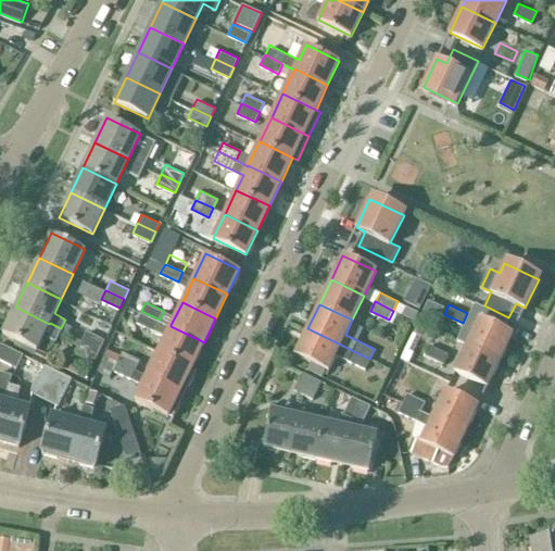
[(37,349),(49,324),(15,307),(3,333),(37,349)]
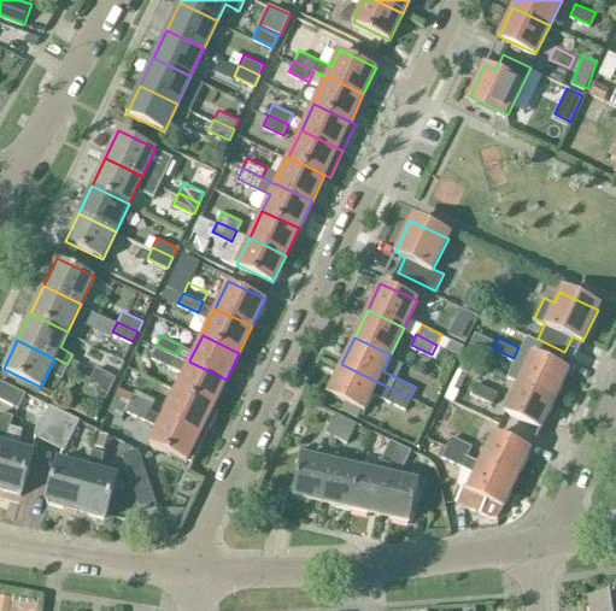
[(185,372),(176,388),(213,406),(227,380),(189,362),(189,360),(177,354),(157,345),(151,357),(185,372)]
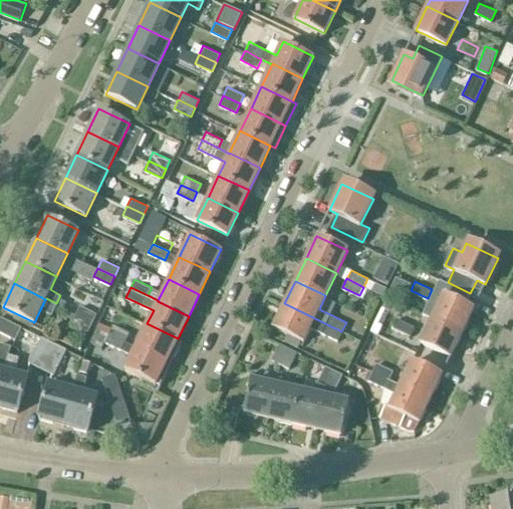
[(432,317),(463,332),(474,308),(443,294),(432,317)]
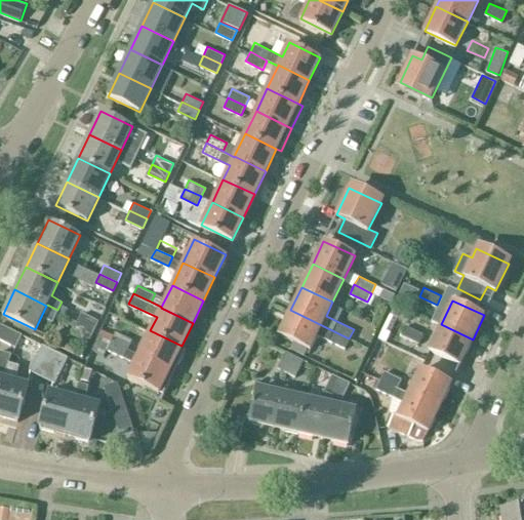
[(345,348),(349,338),(290,310),(279,333),(311,348),(317,334),(345,348)]
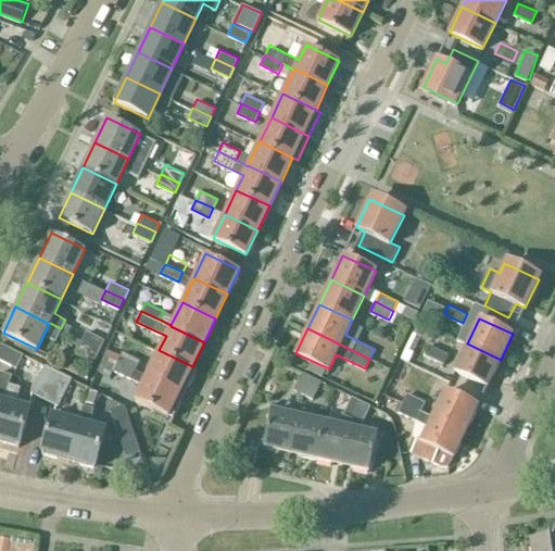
[(82,339),(100,348),(104,338),(87,329),(82,339)]
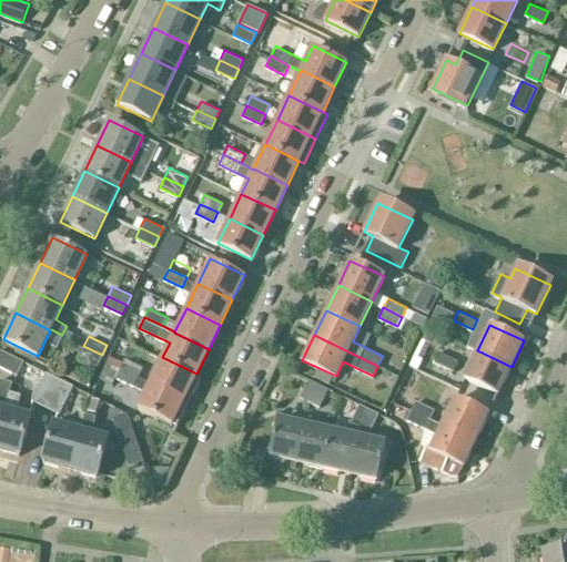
[(102,355),(83,346),(79,356),(98,365),(102,355)]
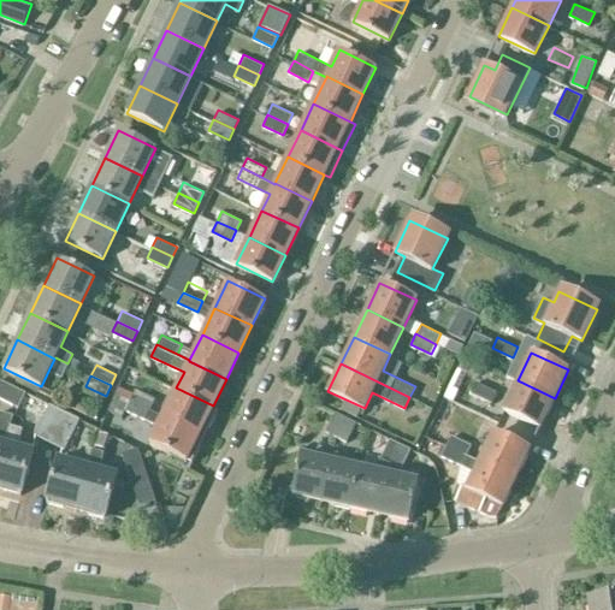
[(0,396),(18,406),(27,391),(0,378),(0,396)]
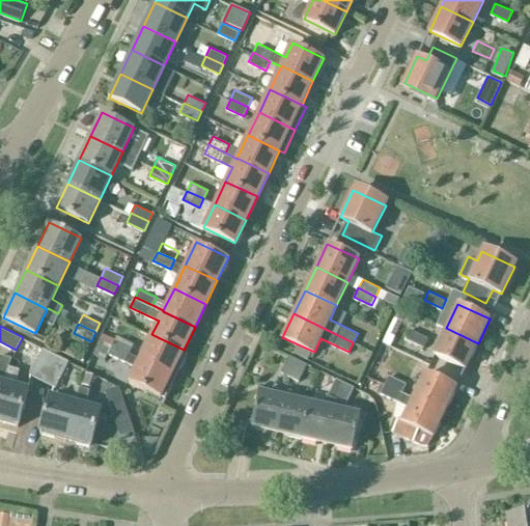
[(428,336),(411,328),(407,338),(423,347),(428,336)]
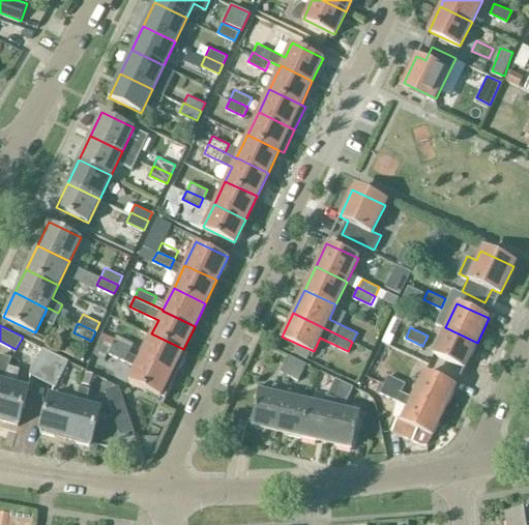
[(477,343),(445,327),(434,352),(465,367),(477,343)]
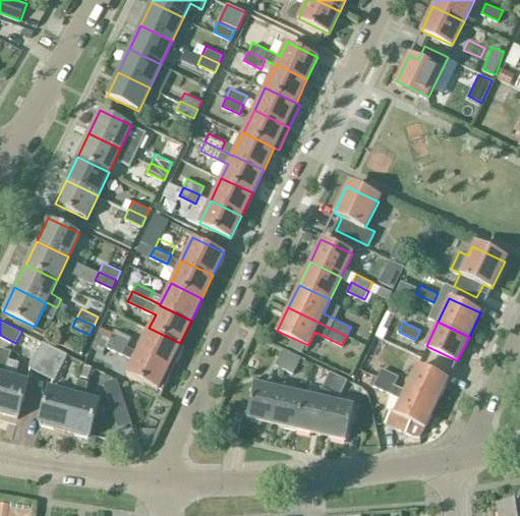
[(115,328),(110,337),(127,345),(131,336),(115,328)]
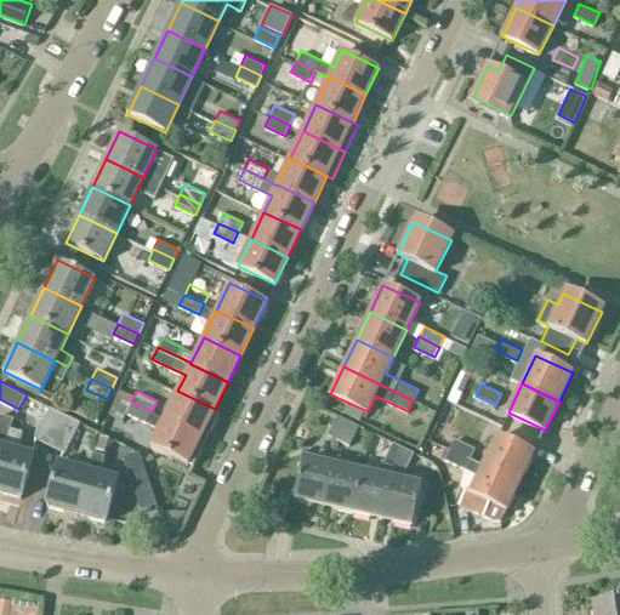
[(165,417),(208,438),(220,411),(215,409),(177,391),(165,417)]
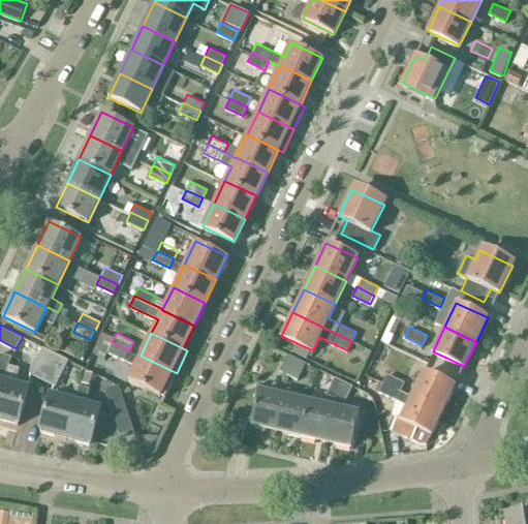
[(129,350),(112,342),(100,336),(93,350),(105,358),(109,351),(136,365),(129,379),(160,395),(161,394),(165,396),(177,373),(141,356),(129,350)]
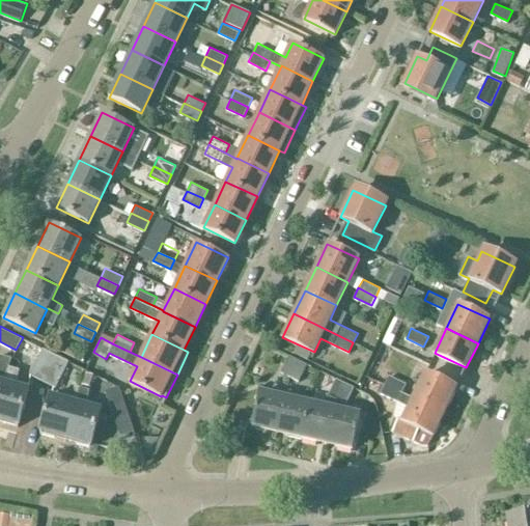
[(30,374),(44,380),(56,354),(44,348),(30,374)]
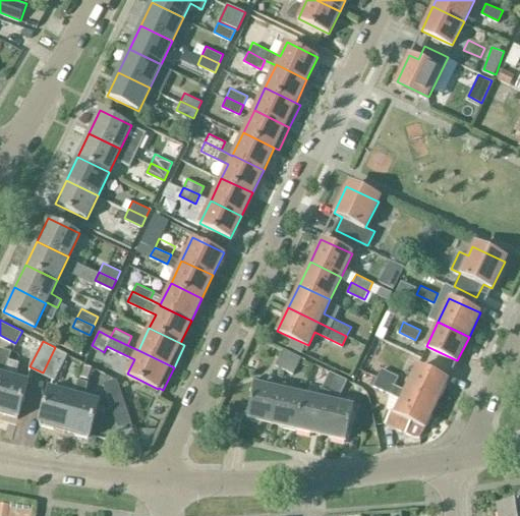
[(0,388),(10,354),(11,350),(0,346),(0,388)]
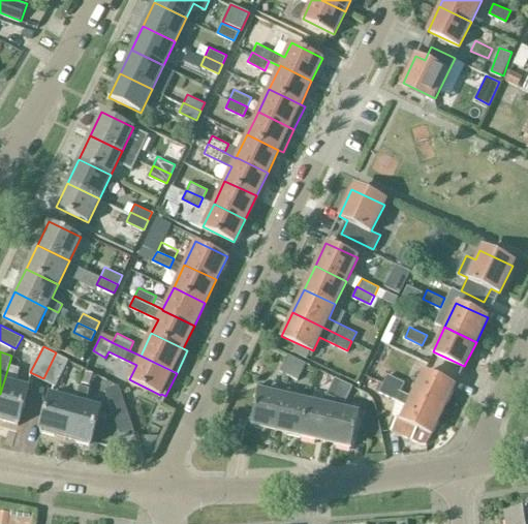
[(68,359),(56,352),(43,378),(56,384),(68,359)]
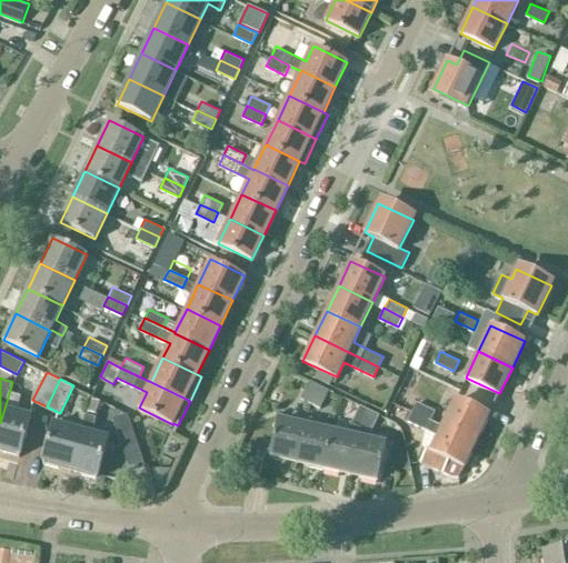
[(301,396),(311,402),(319,383),(310,379),(301,396)]
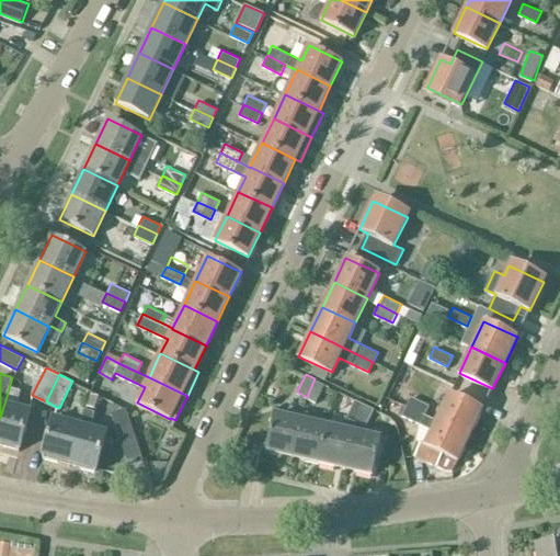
[(324,384),(315,378),(307,397),(316,401),(324,384)]
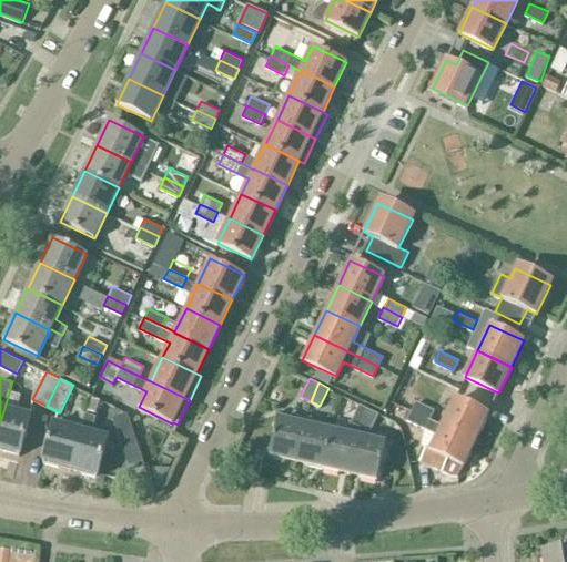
[(10,390),(11,386),(0,422),(0,448),(20,453),(31,414),(17,409),(21,394),(10,390)]
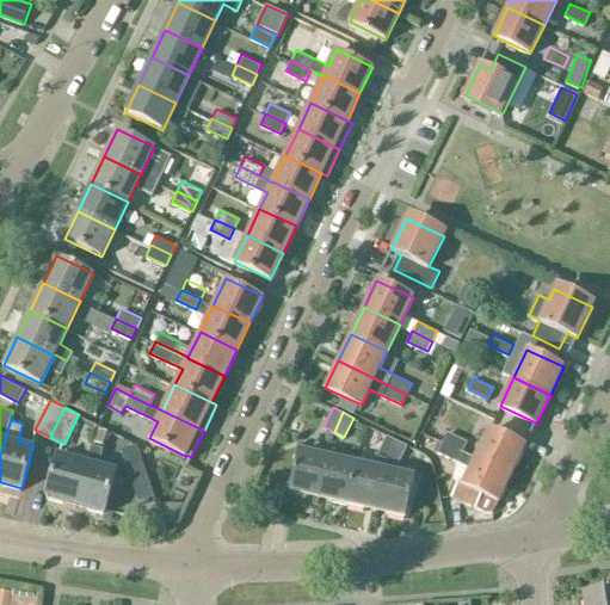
[(475,456),(512,474),(525,446),(488,428),(476,456),(475,456)]
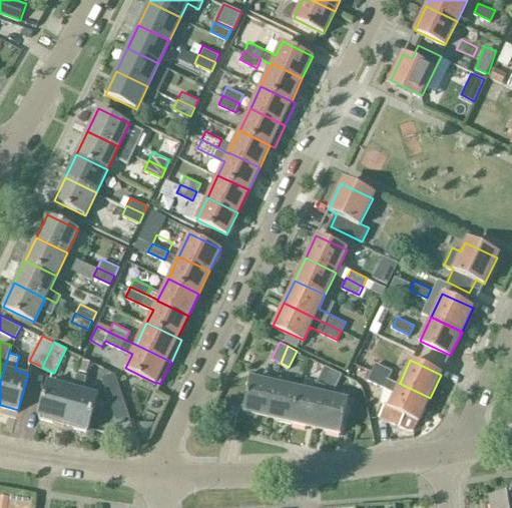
[(376,361),(372,370),(389,378),(393,369),(376,361)]
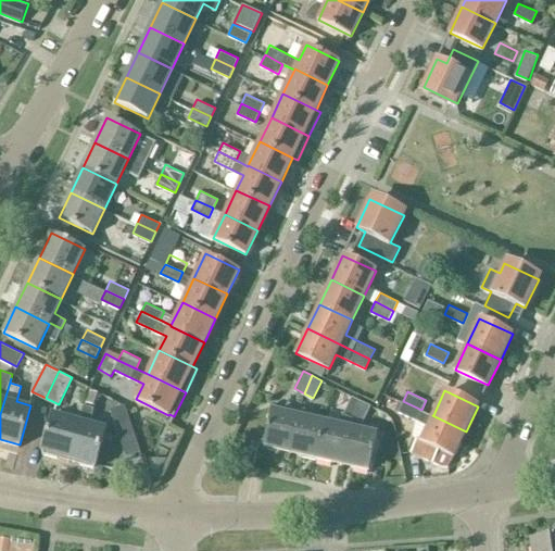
[(343,412),(353,417),(362,400),(352,395),(343,412)]
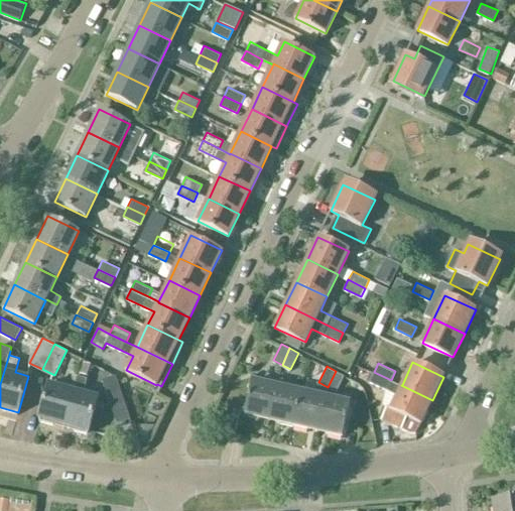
[(344,375),(336,371),(328,387),(337,391),(344,375)]
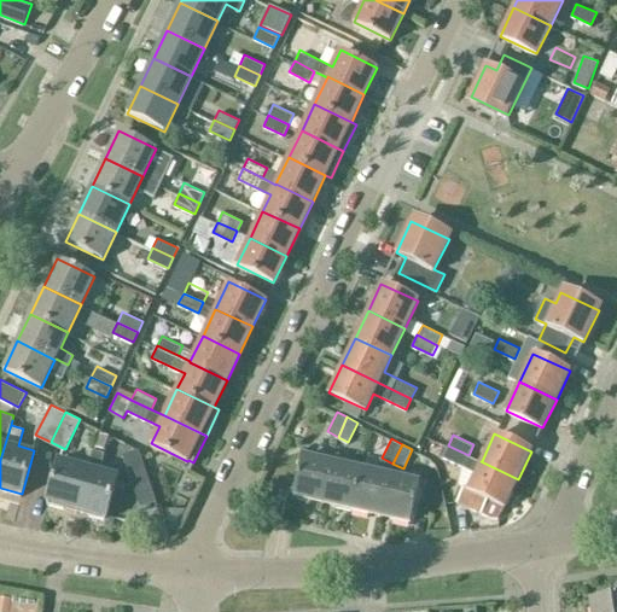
[(518,479),(481,461),(482,461),(469,455),(448,446),(443,456),(476,472),(469,489),(464,487),(457,501),(482,512),(488,499),(505,507),(518,479)]
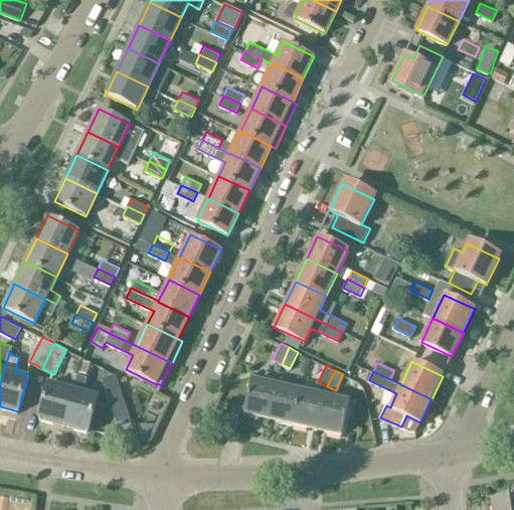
[(72,387),(73,388),(63,425),(88,432),(99,395),(83,390),(88,376),(76,373),(72,387)]
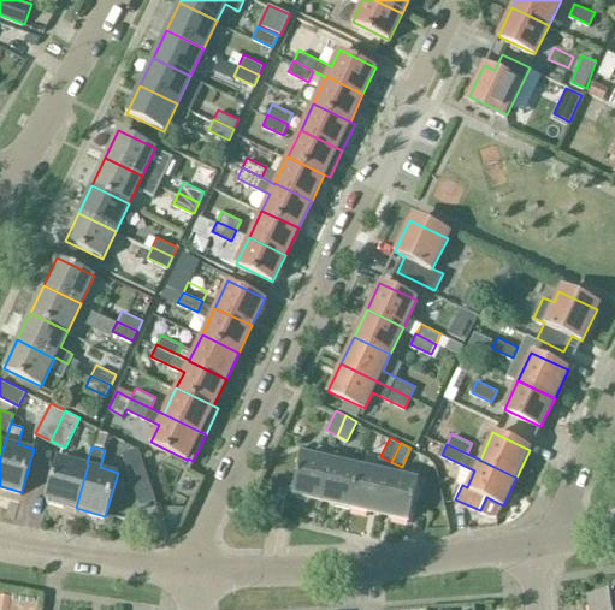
[(132,480),(148,475),(139,446),(122,451),(132,480)]
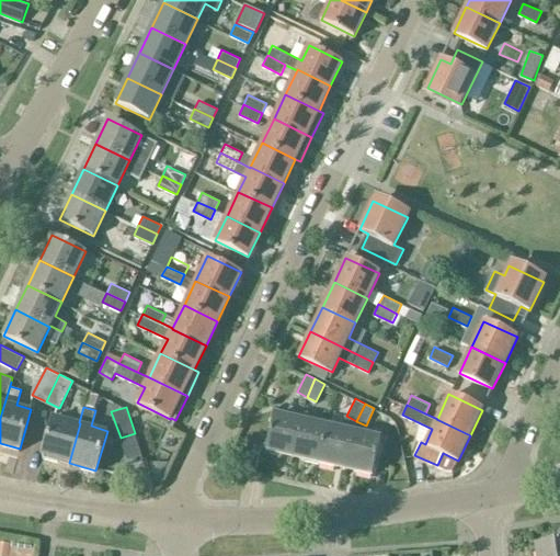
[(266,450),(293,455),(301,419),(274,413),(266,450)]
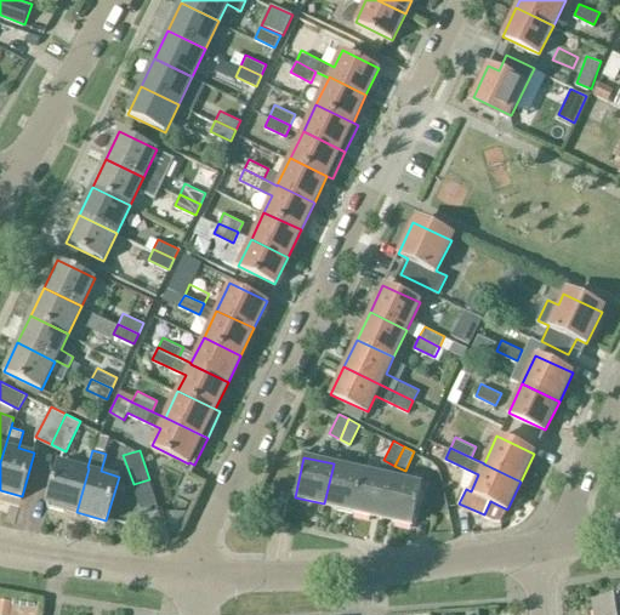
[(47,504),(77,512),(89,468),(87,467),(60,460),(47,504)]
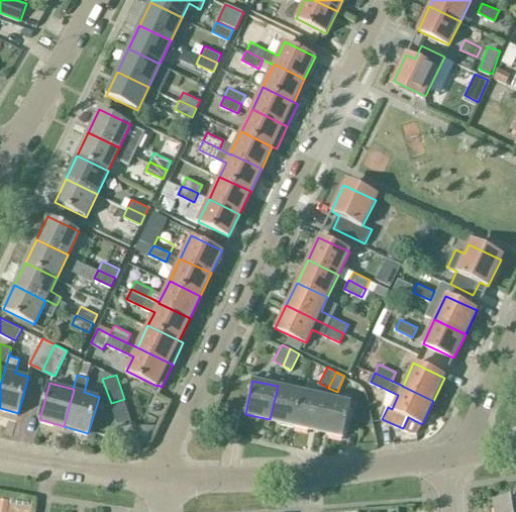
[(270,419),(295,425),(302,392),(278,386),(270,419)]
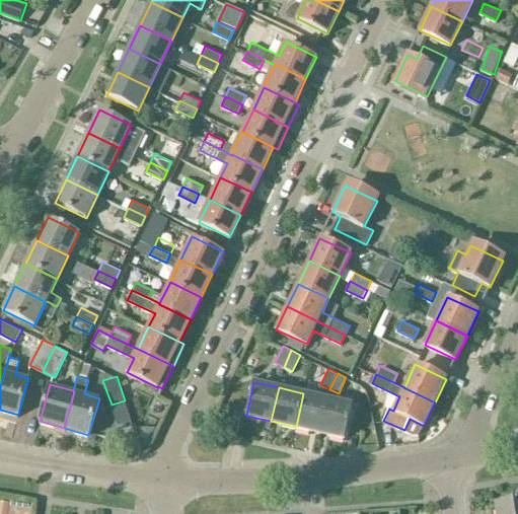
[(296,427),(320,432),(327,398),(303,393),(296,427)]
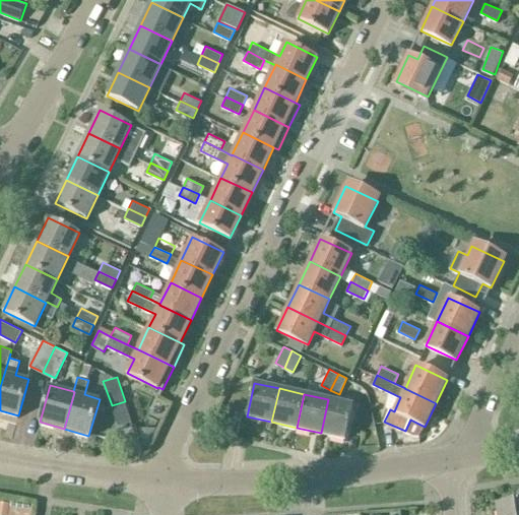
[(353,405),(328,399),(321,433),(345,439),(353,405)]
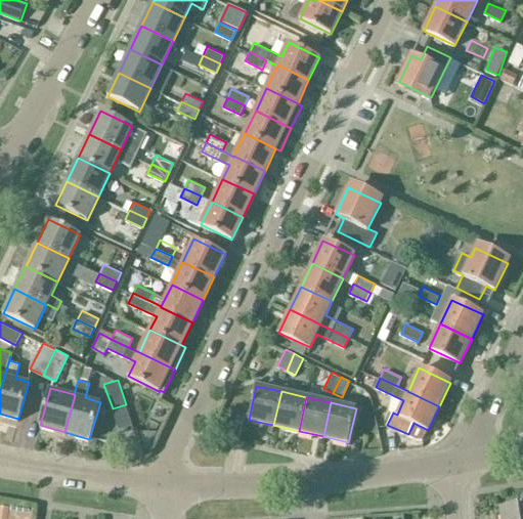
[(522,505),(500,509),(502,518),(522,518),(522,505)]
